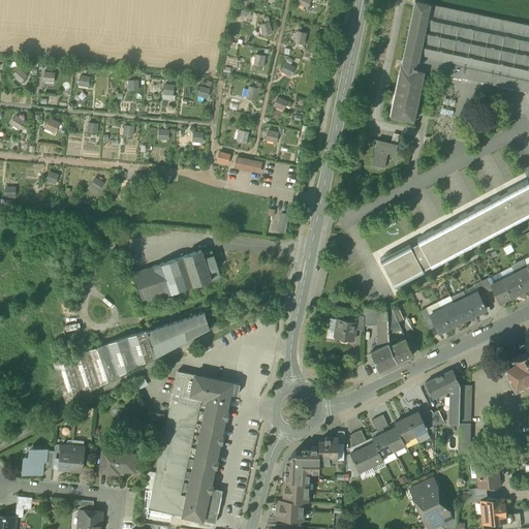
[(415,0),(401,66),(425,70),(425,69),(416,68),(430,5),(431,5),(432,3),(415,0)]
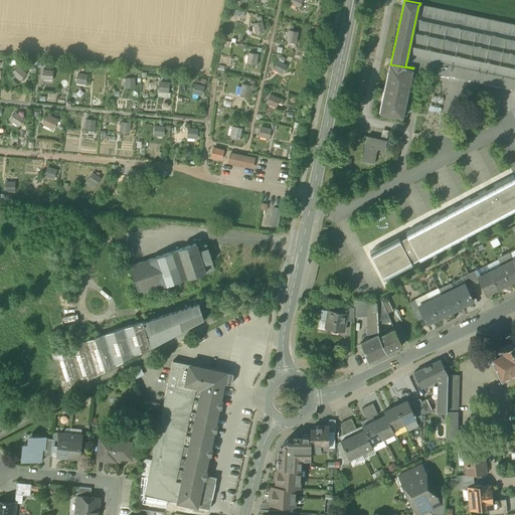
[(413,67),(514,90),(514,25),(419,5),(418,5),(405,66),(413,67)]
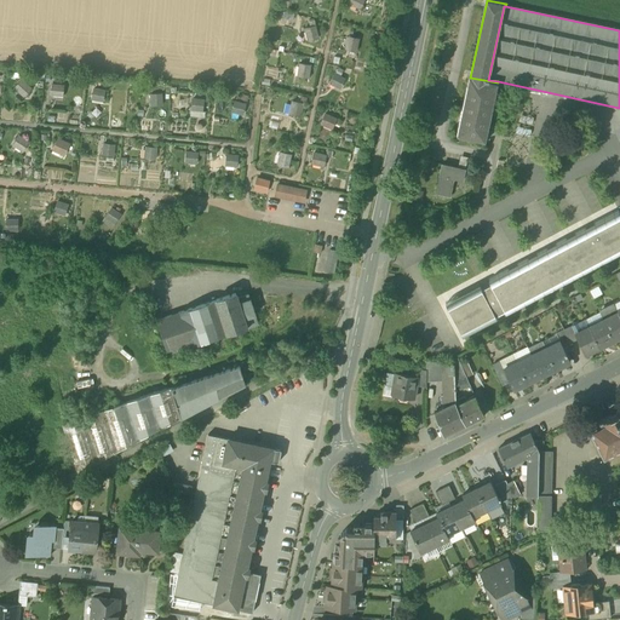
[(317,26),(304,27),(306,40),(319,39),(317,26)]
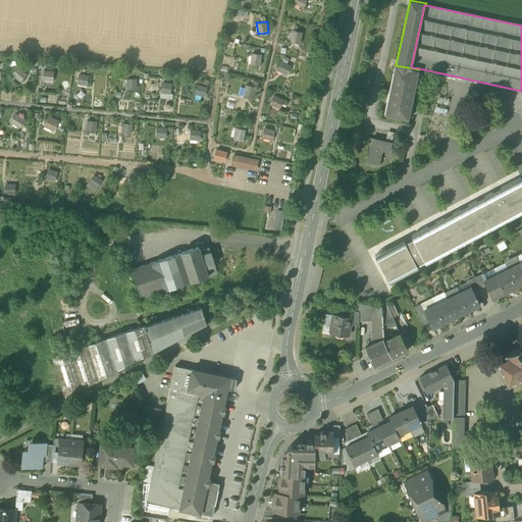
[(293,31),(291,42),(302,43),(303,32),(293,31)]
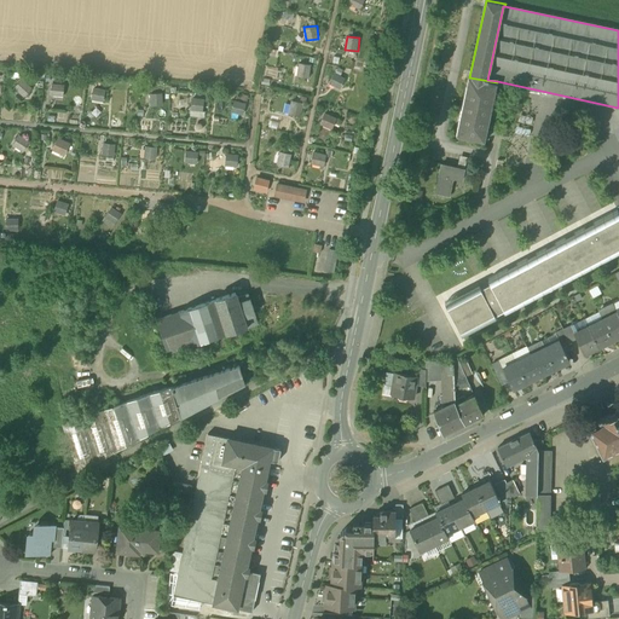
[(298,63),(295,76),(310,79),(312,64),(298,63)]
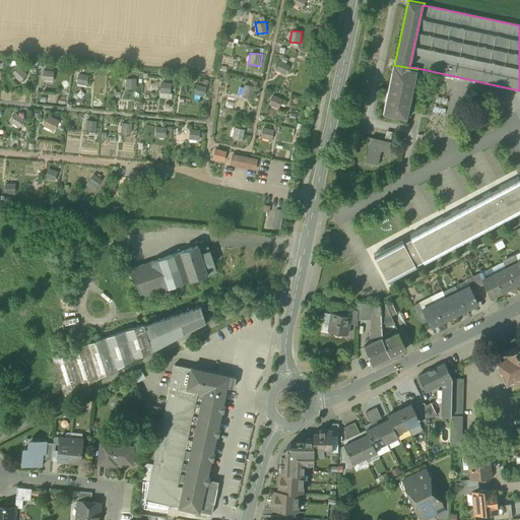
[(276,70),(285,75),(290,66),(281,61),(276,70)]
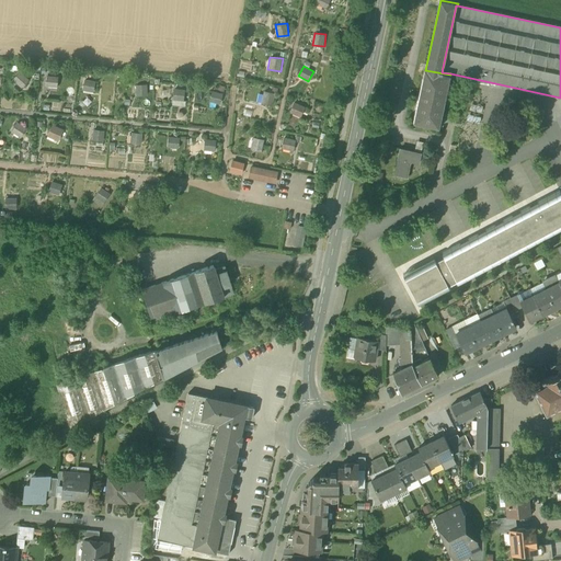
[(450,76),(450,75),(425,70),(424,69),(413,123),(438,128),(450,76)]
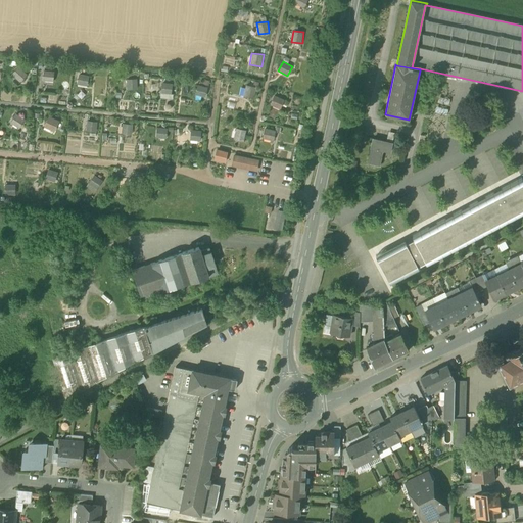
[(18,66),(11,75),(21,83),(28,75),(18,66)]
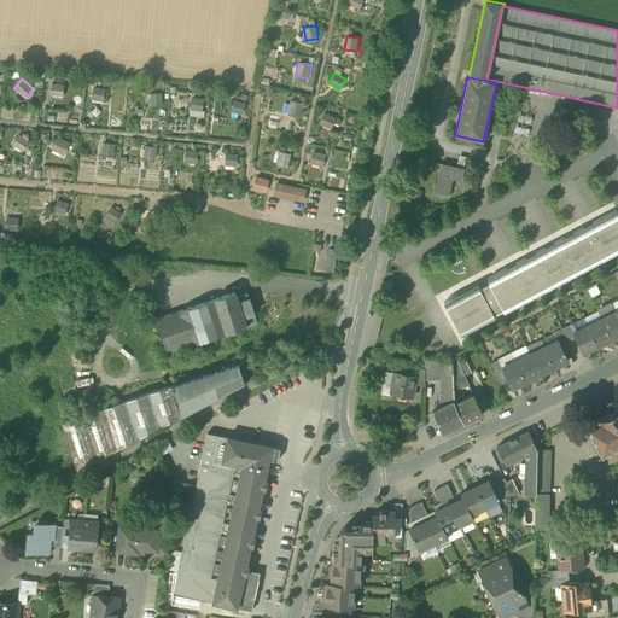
[(64,97),(64,83),(51,83),(51,97),(64,97)]
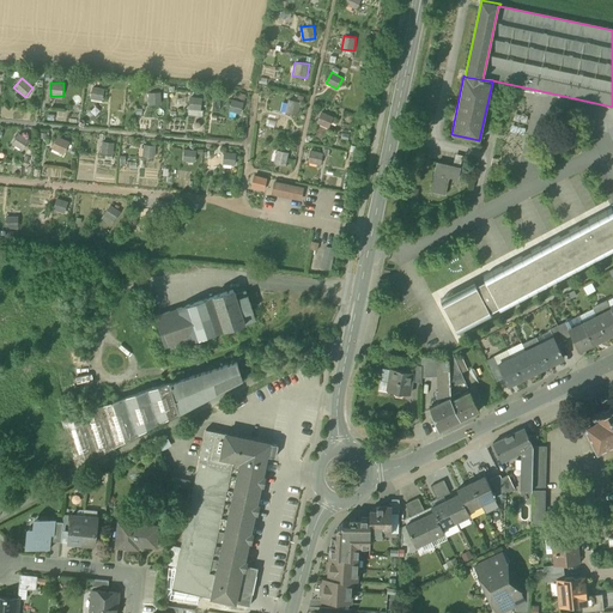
[(91,87),(91,101),(104,101),(104,87),(91,87)]
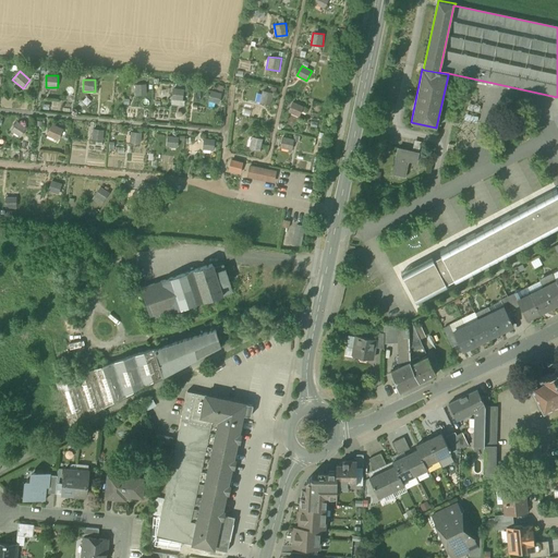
[(136,95),(147,95),(146,84),(135,84),(136,95)]
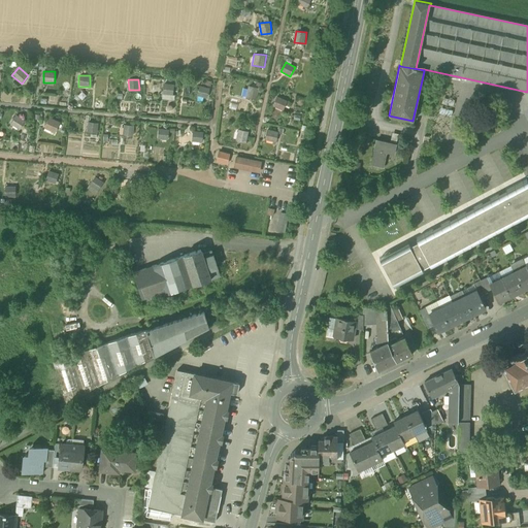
[(163,84),(163,99),(174,99),(174,84),(163,84)]
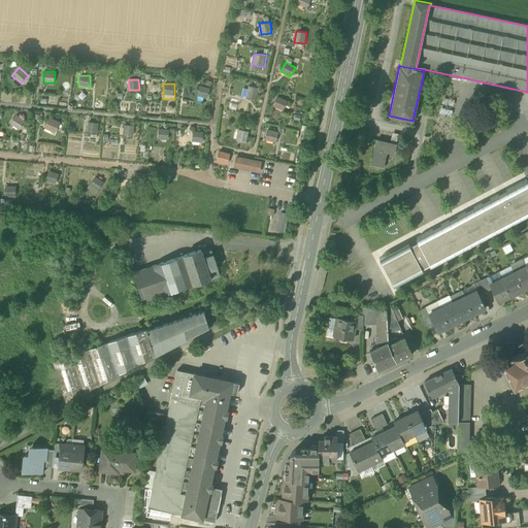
[(199,86),(197,96),(208,98),(210,88),(199,86)]
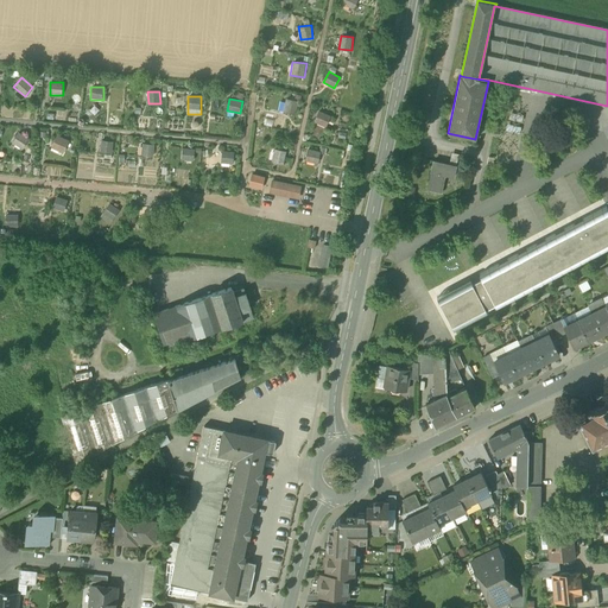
[(296,114),(298,100),(285,99),(284,113),(296,114)]
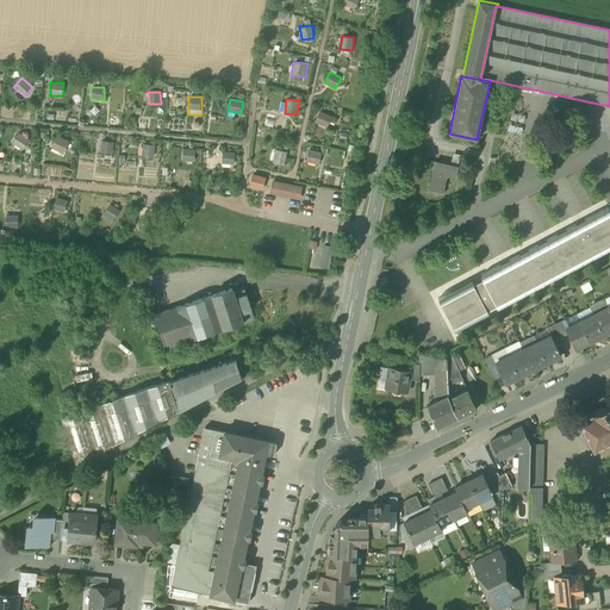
[(328,128),(331,116),(319,112),(316,124),(328,128)]
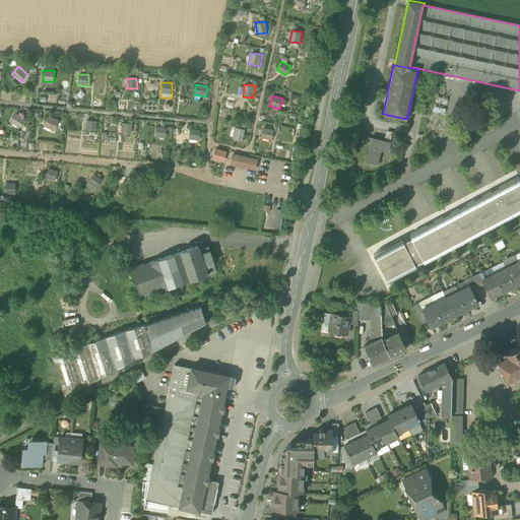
[(446,110),(434,107),(433,113),(444,115),(446,110)]
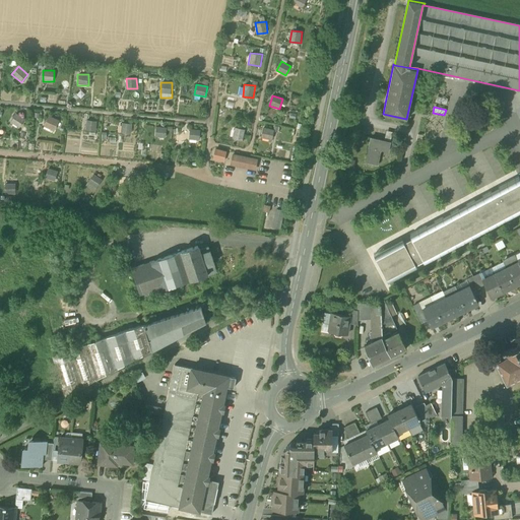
[(14,113),(10,123),(21,128),(25,118),(14,113)]
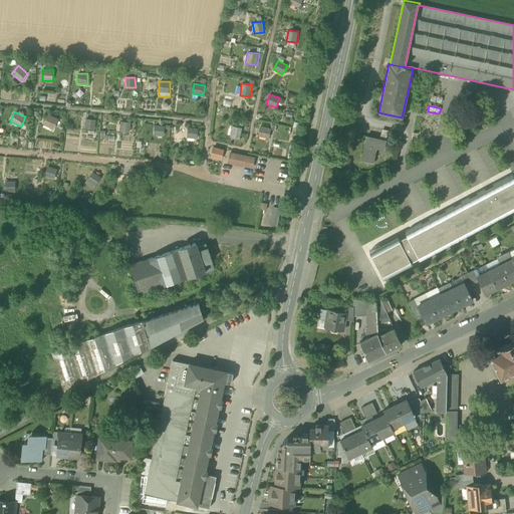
[(42,124),(53,131),(59,118),(48,113),(42,124)]
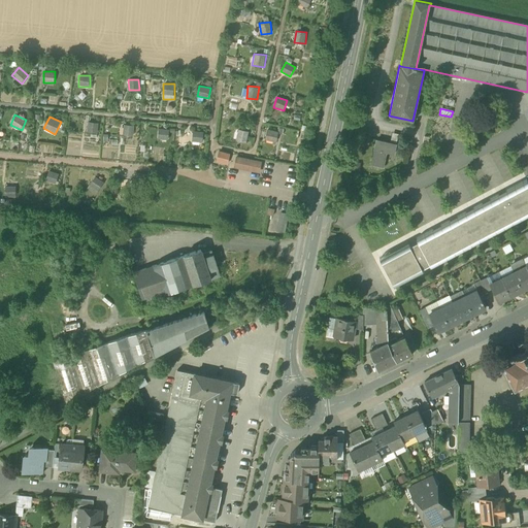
[(88,122),(87,132),(97,133),(98,123),(88,122)]
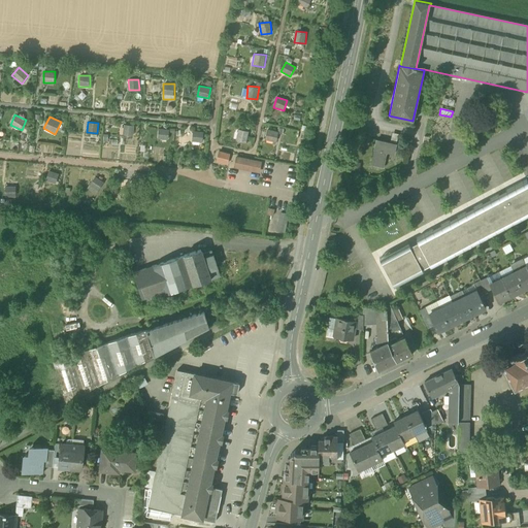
[(123,125),(123,135),(133,136),(134,125),(123,125)]
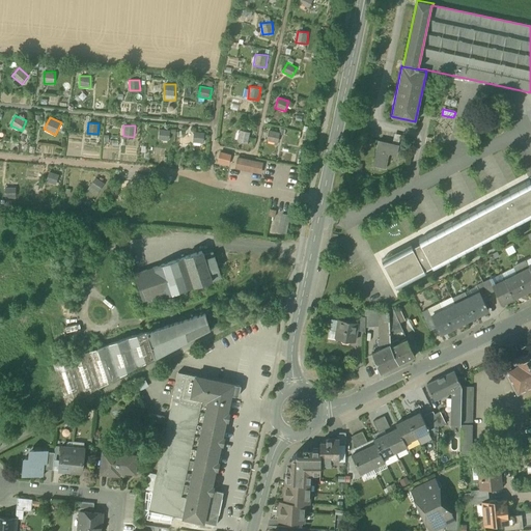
[(159,130),(159,140),(170,140),(170,130),(159,130)]
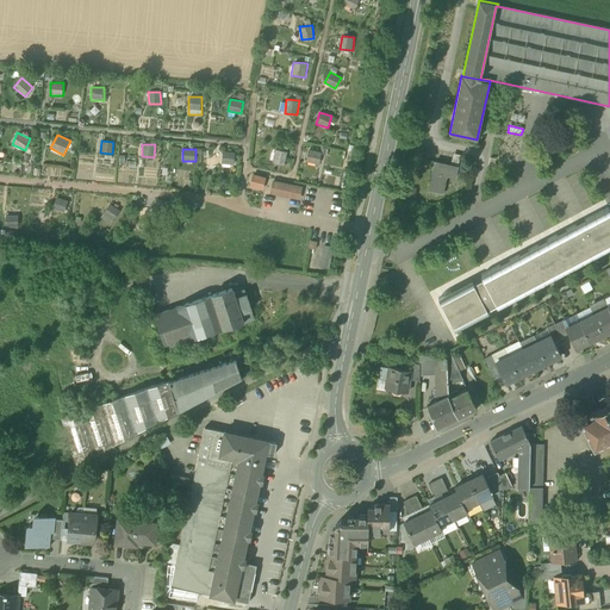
[(285,165),(287,151),(274,149),(273,163),(285,165)]
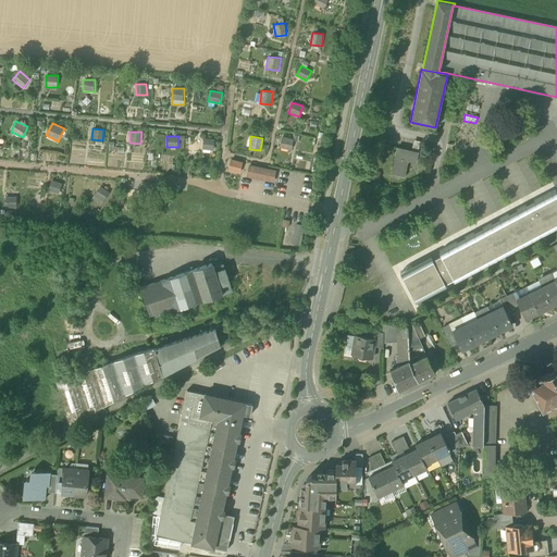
[(292,149),(293,139),(282,136),(280,147),(292,149)]
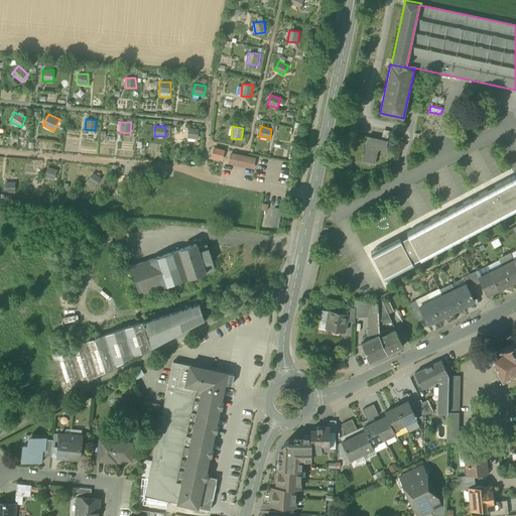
[(199,139),(199,128),(188,128),(188,139),(199,139)]
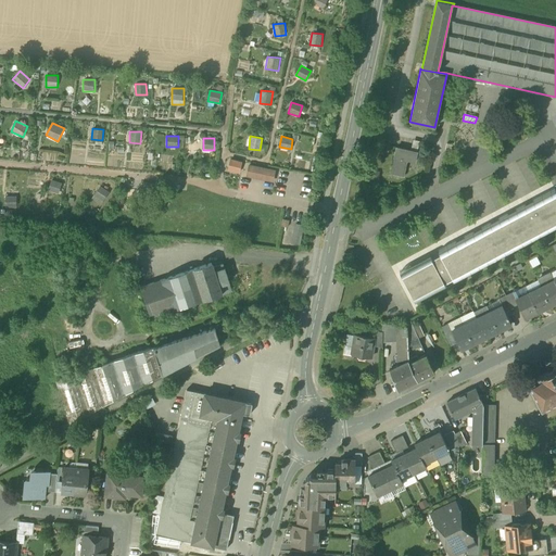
[(446,143),(444,153),(451,155),(453,146),(446,143)]
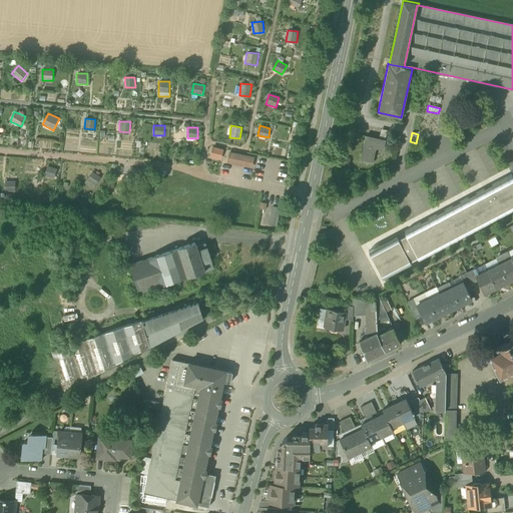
[(363,161),(372,163),(374,151),(375,148),(383,149),(385,141),(379,139),(366,137),(365,141),(364,146),(361,160),(363,161)]
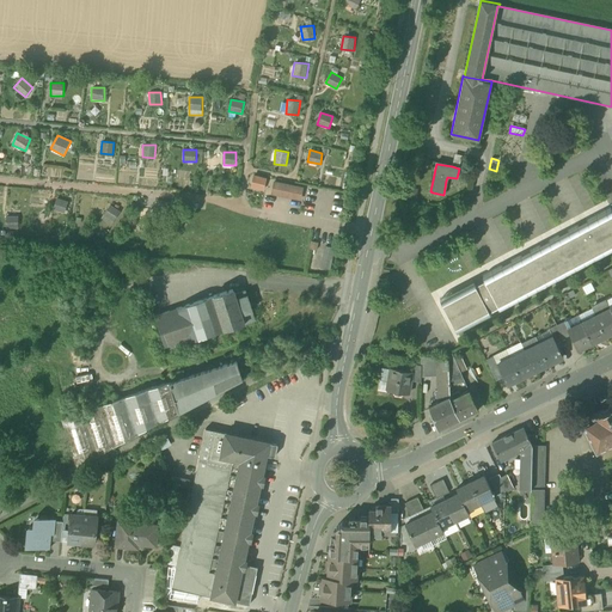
[(265,190),(267,177),(252,176),(251,188),(265,190)]
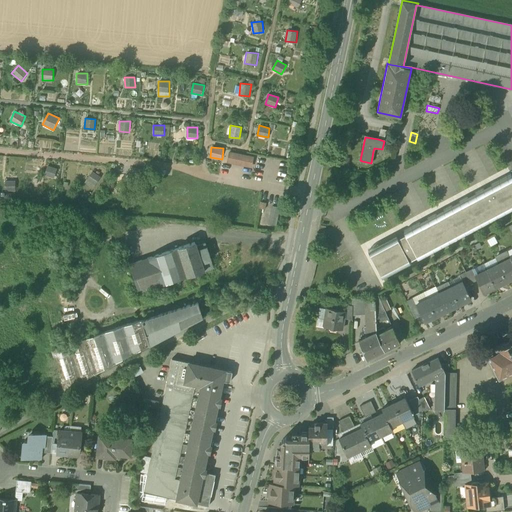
[(226,163),(247,169),(249,158),(229,153),(226,163)]
